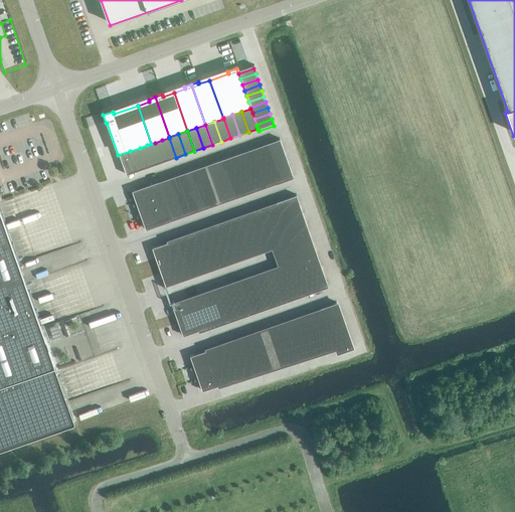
[(169,160),(176,158),(169,138),(162,140),(169,160)]
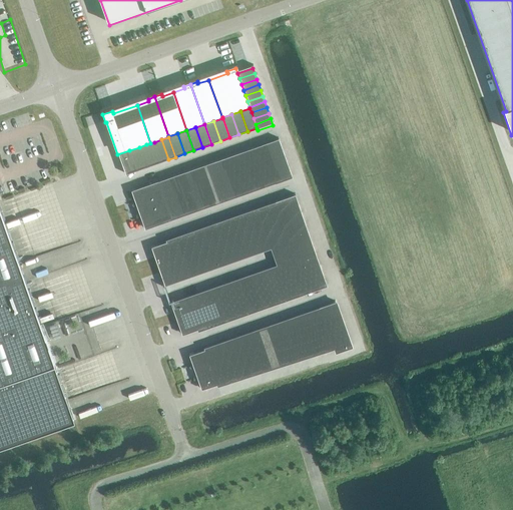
[(168,159),(161,139),(154,142),(161,162),(168,159)]
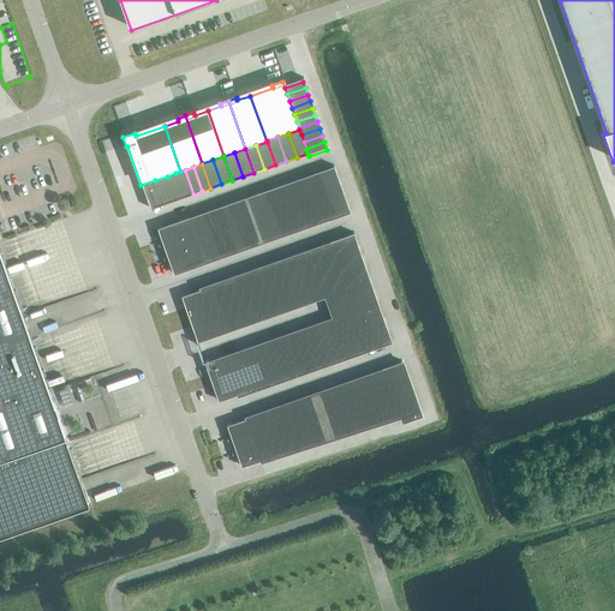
[(338,181),(333,169),(314,177),(315,179),(318,187),(338,181)]
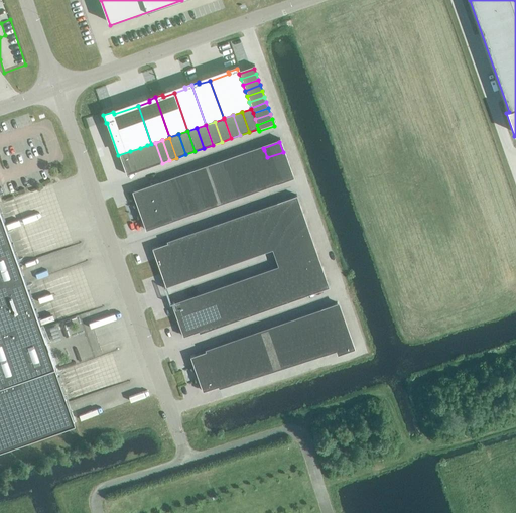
[(151,144),(147,145),(154,165),(162,163),(155,143),(151,144)]
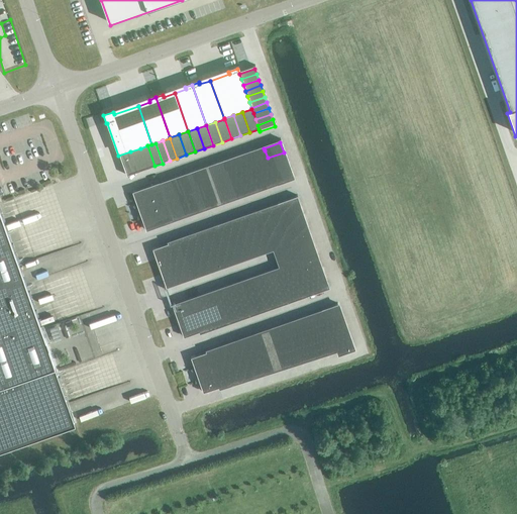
[(140,148),(147,169),(154,166),(147,145),(140,148)]
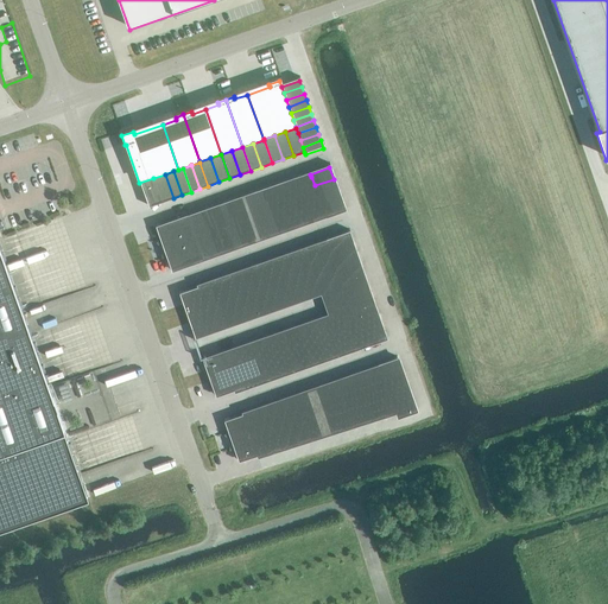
[(153,178),(162,202),(173,198),(165,175),(153,178)]
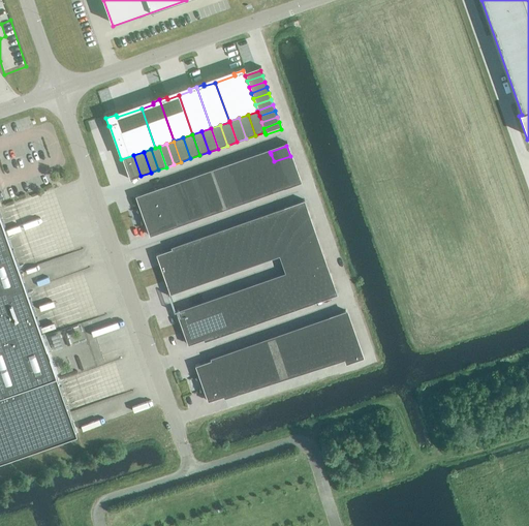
[(265,156),(269,168),(275,166),(274,161),(271,154),(265,156)]
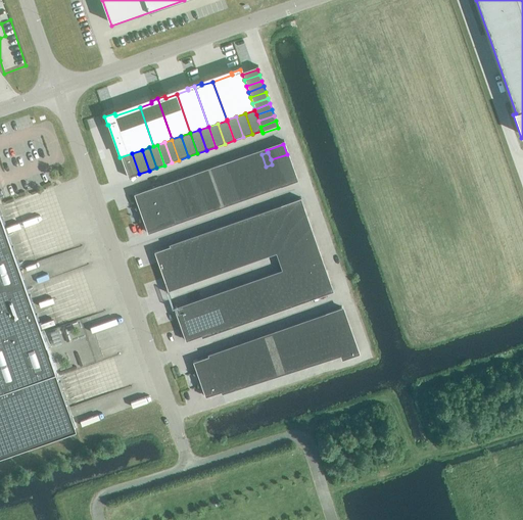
[(132,153),(120,157),(128,180),(128,178),(139,174),(132,153)]
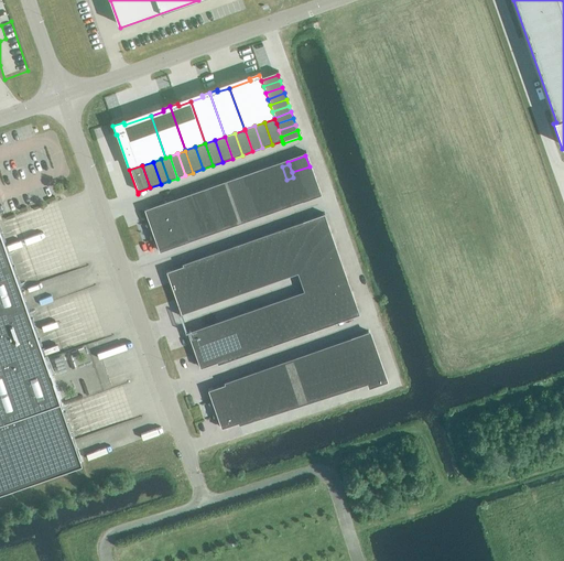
[(286,180),(282,166),(277,169),(281,182),(286,180)]
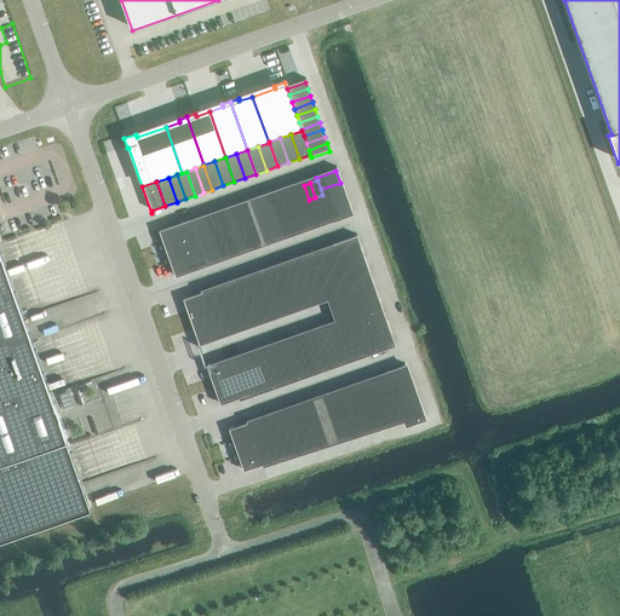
[(322,195),(325,201),(344,194),(340,183),(321,189),(322,195)]
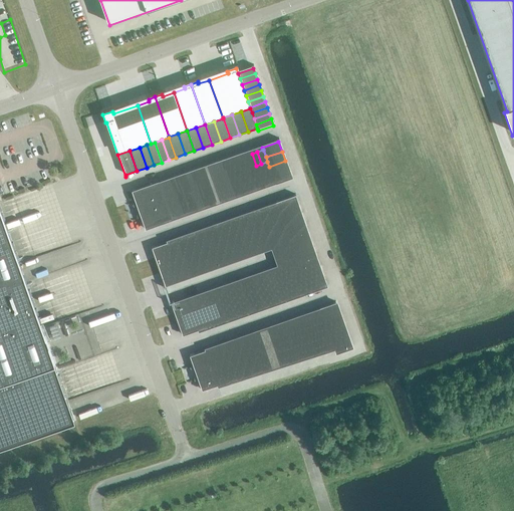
[(246,156),(250,168),(256,166),(252,154),(246,156)]
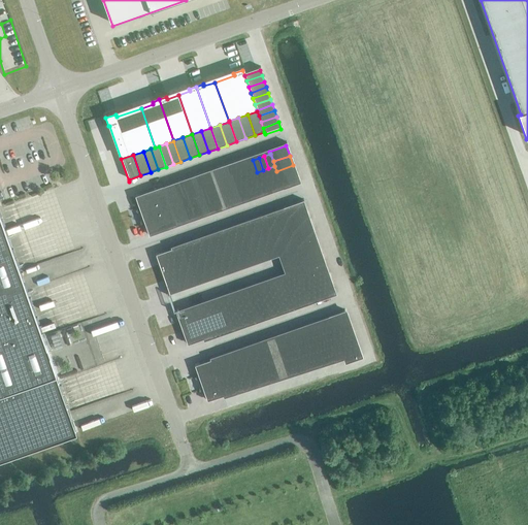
[(253,160),(246,162),(251,174),(257,172),(253,160)]
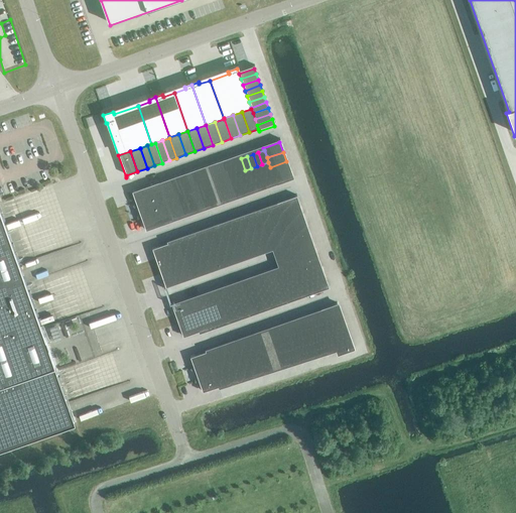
[(232,161),(238,178),(247,175),(245,170),(241,158),(232,161)]
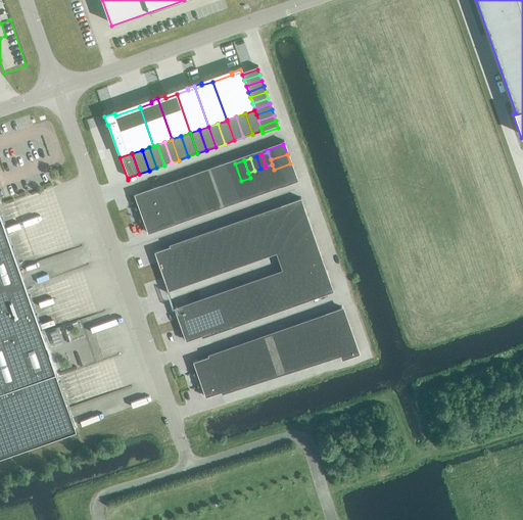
[(235,163),(226,167),(232,184),(241,181),(235,163)]
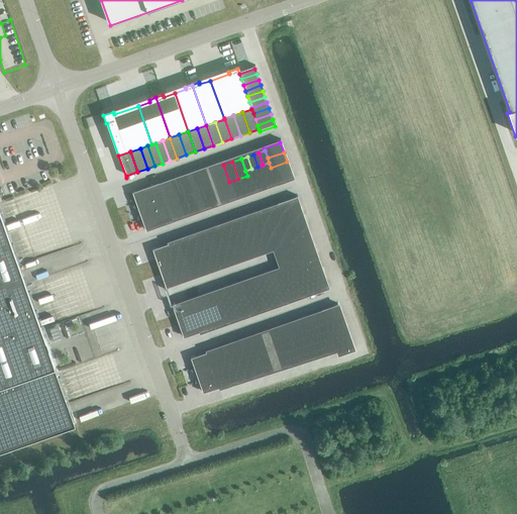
[(290,172),(287,162),(271,168),(274,178),(290,172)]
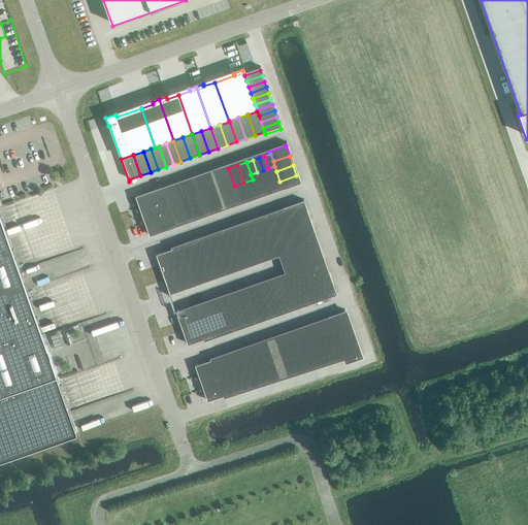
[(276,171),(274,166),(268,168),(263,170),(265,175),(271,193),(283,189),(279,182),(276,171)]
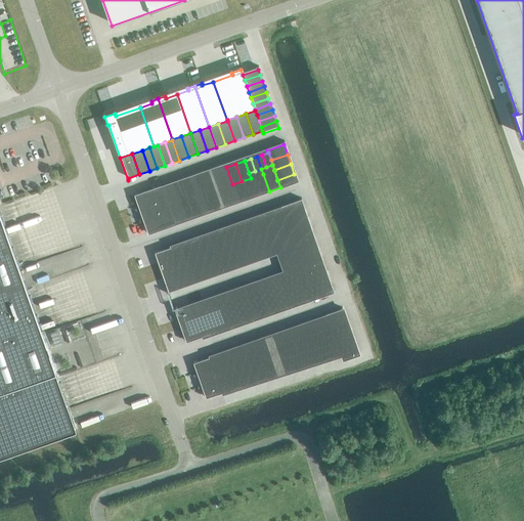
[(223,188),(232,184),(226,167),(217,171),(223,188)]
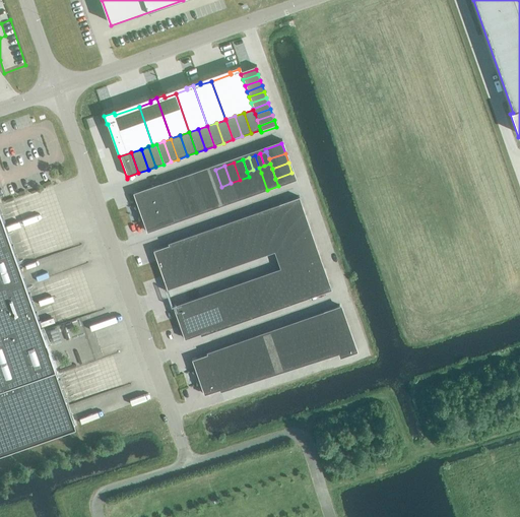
[(247,172),(249,177),(255,194),(267,190),(261,173),(259,168),(253,170),(247,172)]
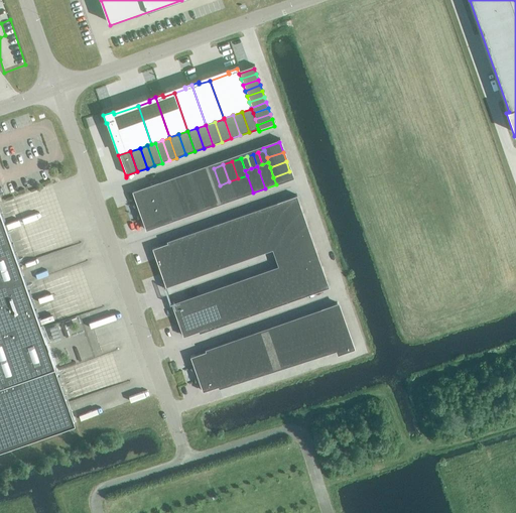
[(220,185),(214,168),(207,170),(213,187),(220,185)]
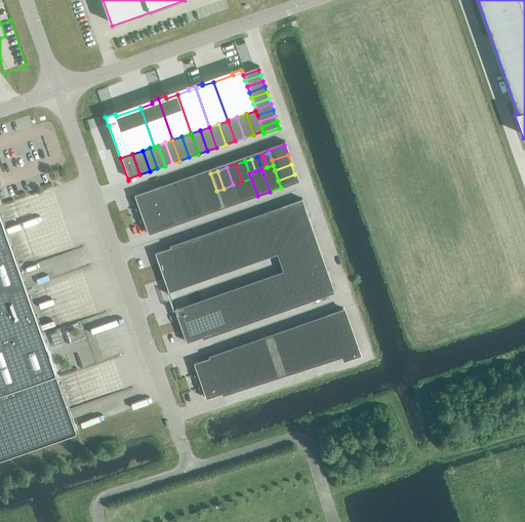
[(209,194),(216,191),(210,173),(203,176),(209,194)]
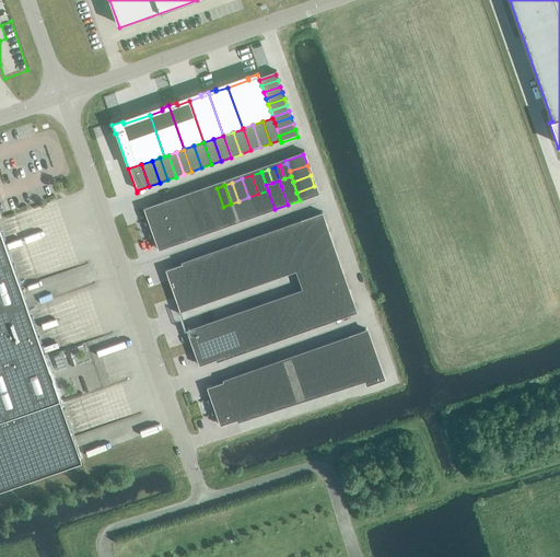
[(314,186),(296,193),(300,200),(301,202),(318,196),(314,186)]
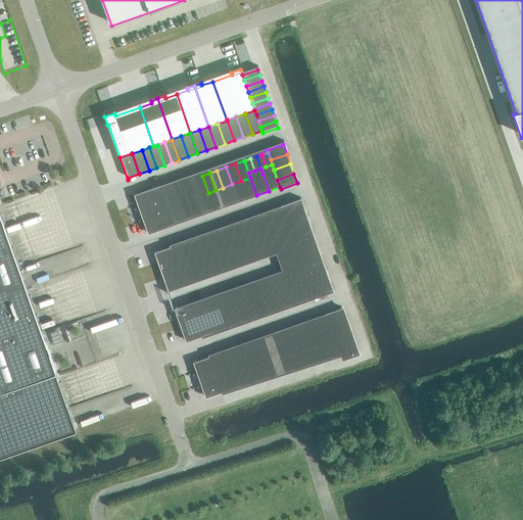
[(208,193),(202,176),(195,178),(201,195),(208,193)]
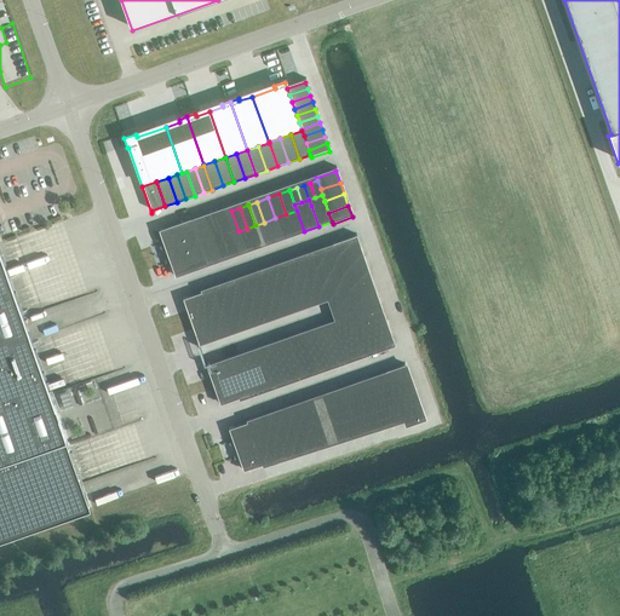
[(222,214),(229,235),(239,231),(231,211),(222,214)]
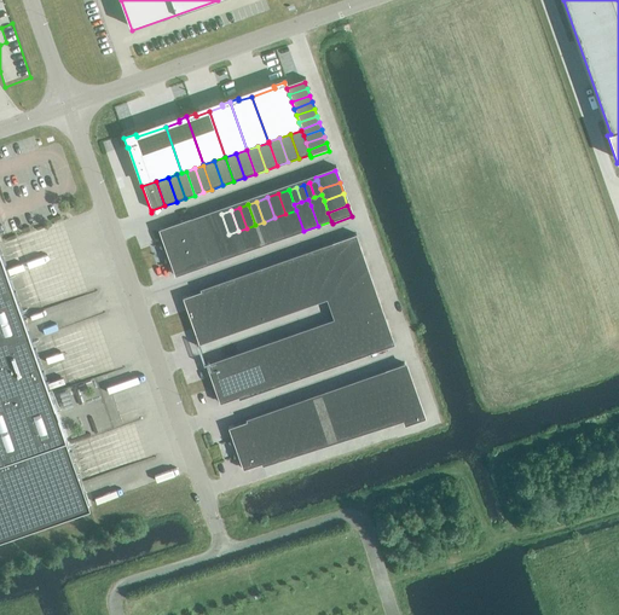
[(304,231),(296,210),(285,214),(293,235),(304,231)]
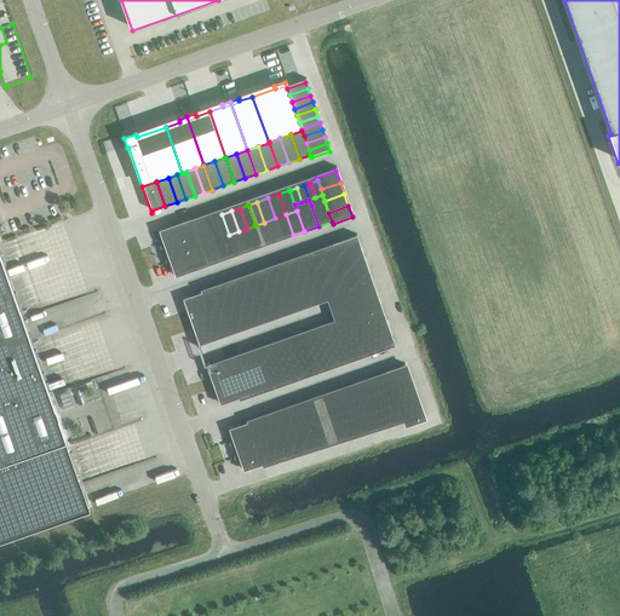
[(213,217),(220,237),(229,235),(222,214),(213,217)]
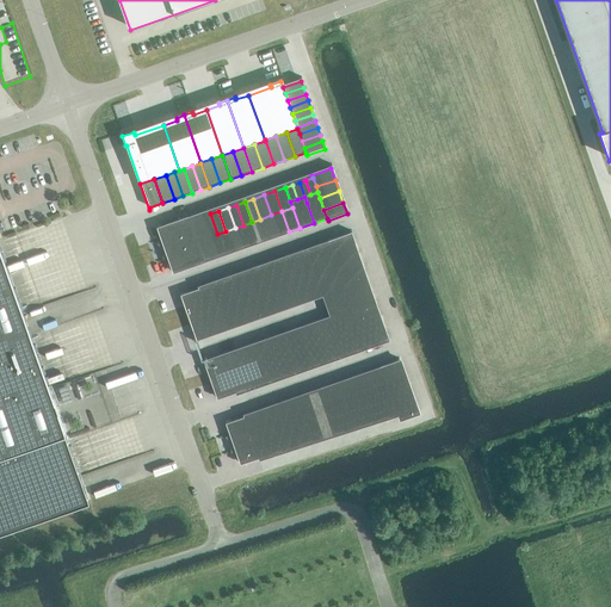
[(271,215),(278,235),(289,231),(282,211),(271,215)]
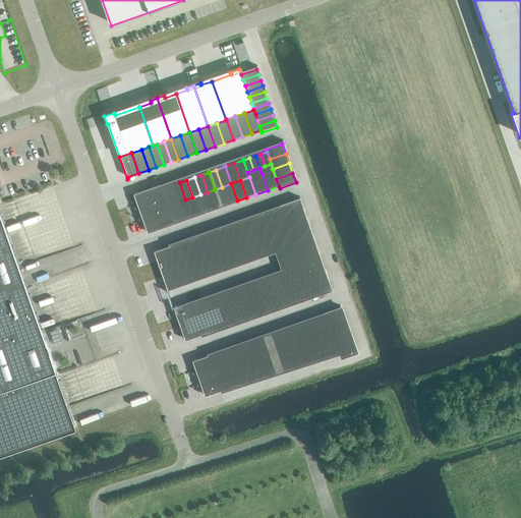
[(170,185),(176,203),(185,199),(179,182),(170,185)]
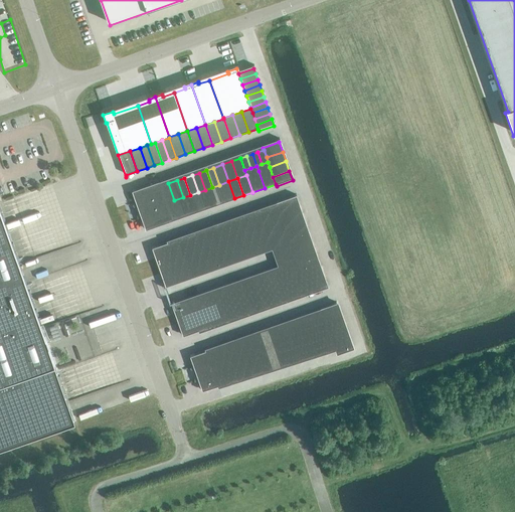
[(228,181),(219,185),(225,202),(234,198),(228,181)]
